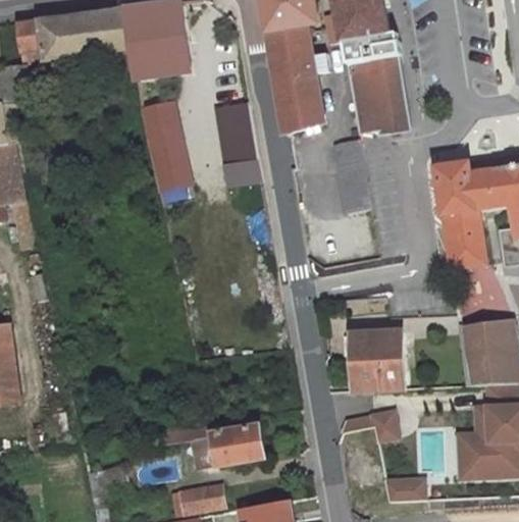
[(313,0),(261,0),(266,32),(308,24),(317,23),(313,0)]
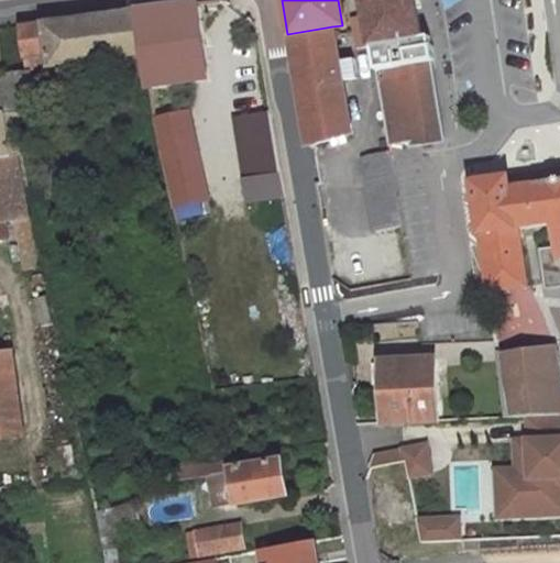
[(373,43),(423,34),(416,0),(365,0),(369,14),(373,43)]
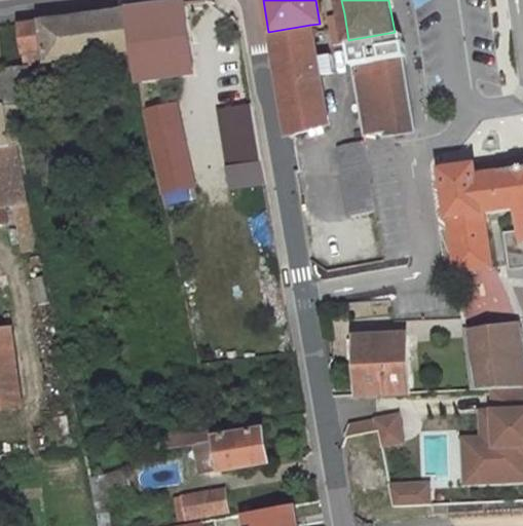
[(184,2),(127,10),(133,52),(137,80),(193,72),(184,2)]
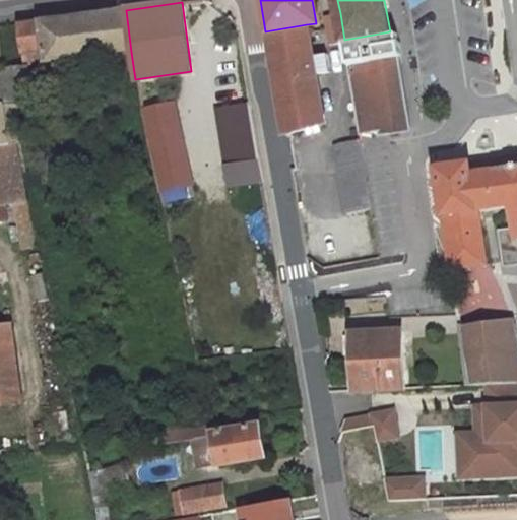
[(126,10),(17,25),(22,65),(131,52),(126,10)]
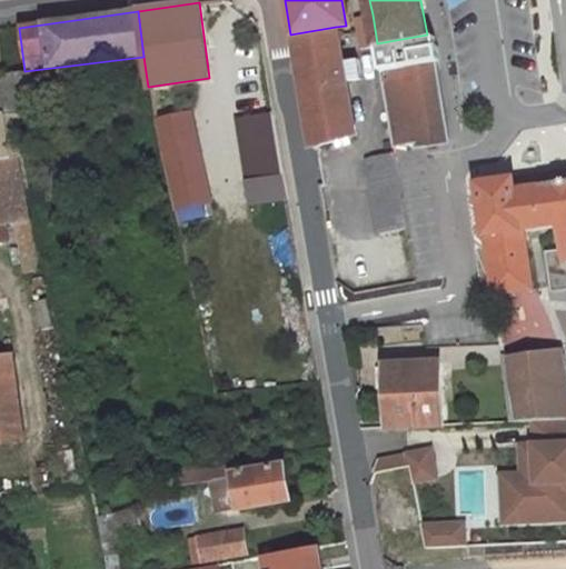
[(373,15),(355,18),(359,47),(377,43),(373,15)]
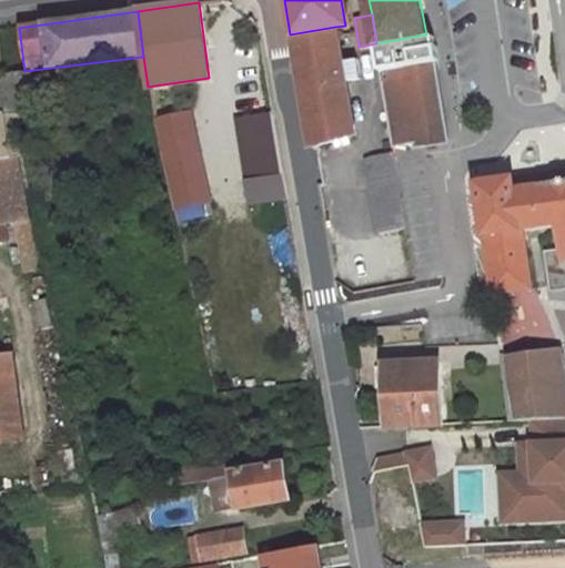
[(335,27),(290,34),(309,148),(332,141),(346,138),(353,135),(344,81),(341,62),(335,27)]
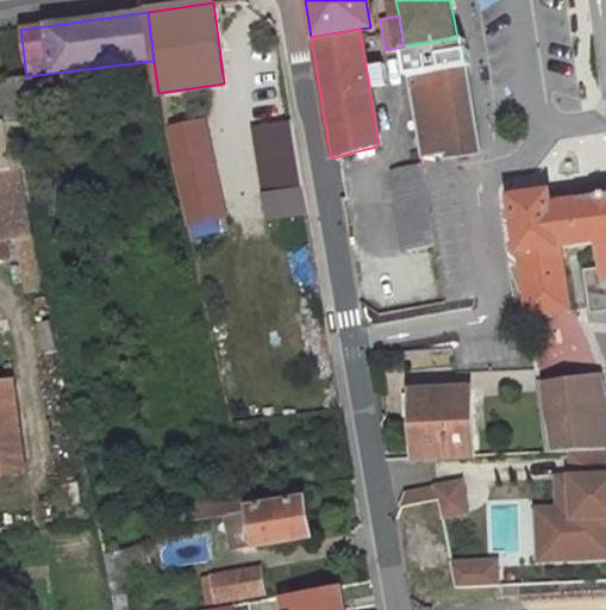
[(410,74),(463,64),(474,63),(469,35),(457,37),(404,47),(410,74)]
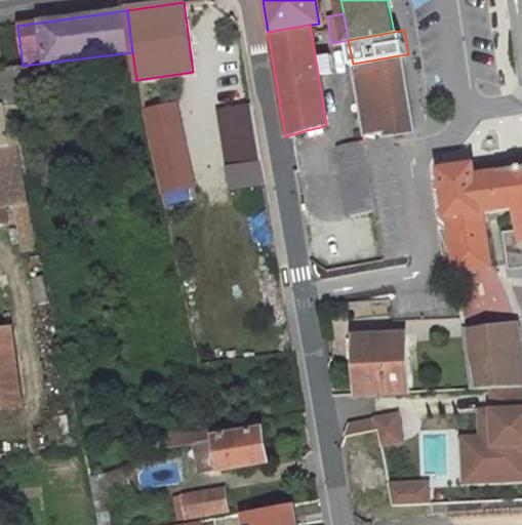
[(328,54),(315,57),(318,75),(331,73),(328,54)]
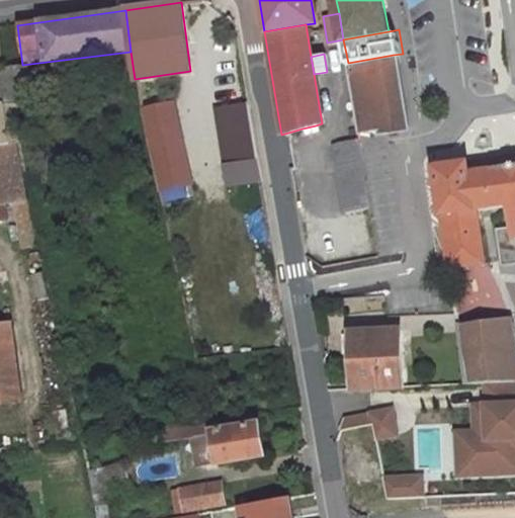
[(394,55),(348,63),(358,132),(379,128),(380,131),(407,126),(394,55)]
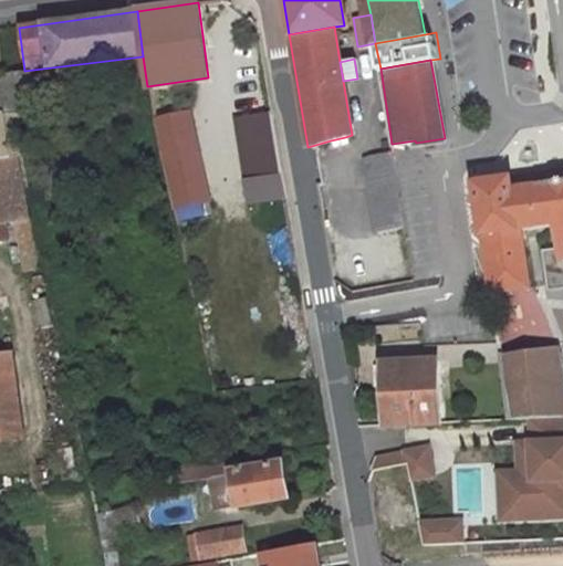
[(202,197),(185,111),(152,117),(169,203),(202,197)]
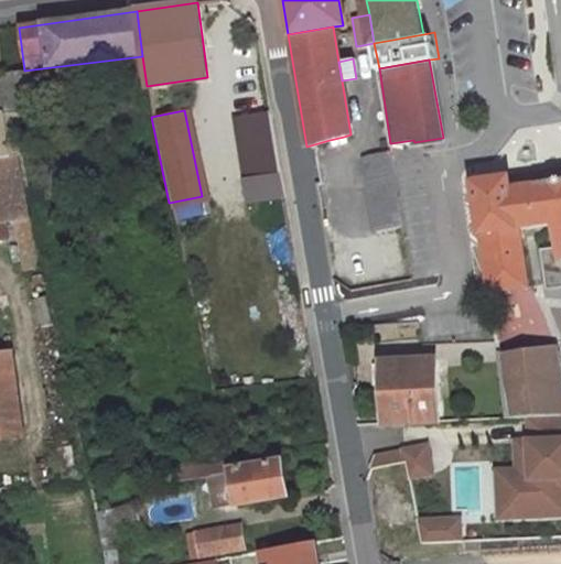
[(0,158),(10,156),(4,114),(0,114),(0,158)]
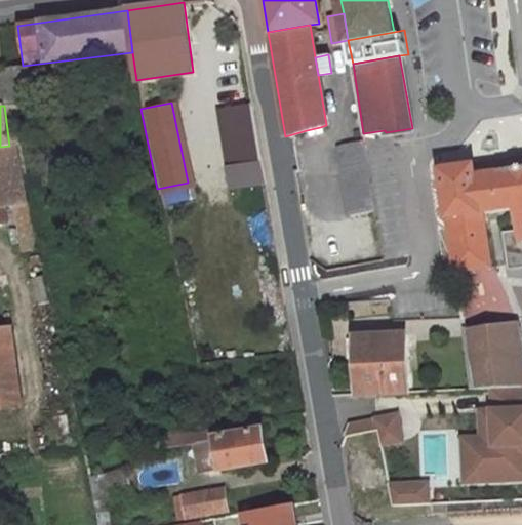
[(215,112),(224,166),(257,162),(248,107),(215,112)]
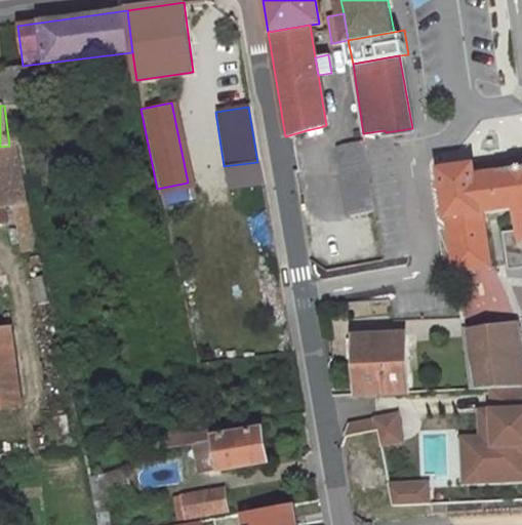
[(320,127),(307,130),(309,136),(322,133),(320,127)]
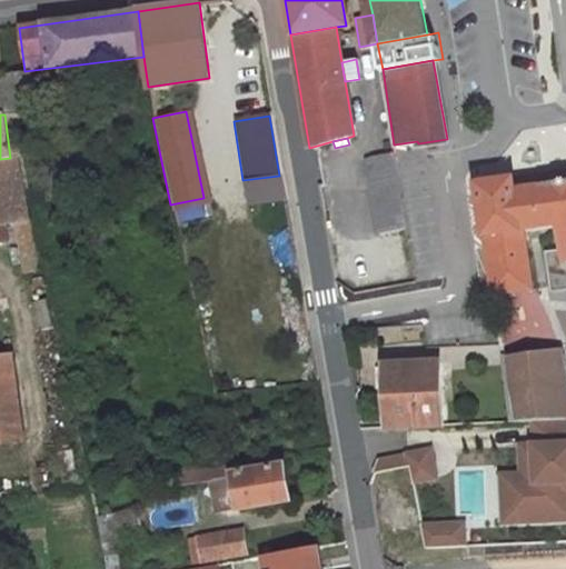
[(405,229),(391,155),(364,159),(378,235),(405,229)]
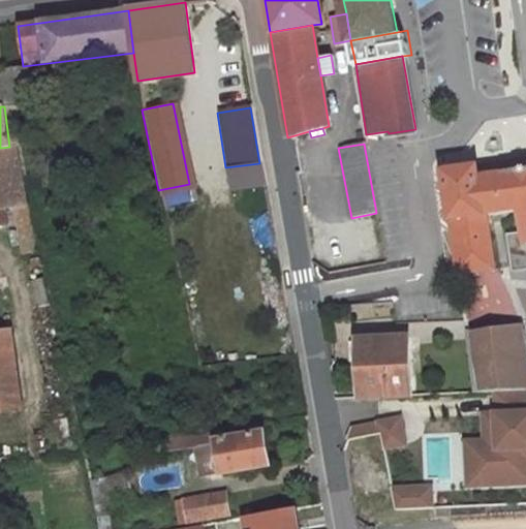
[(9,147),(0,148),(0,184),(22,180),(14,147),(9,147)]
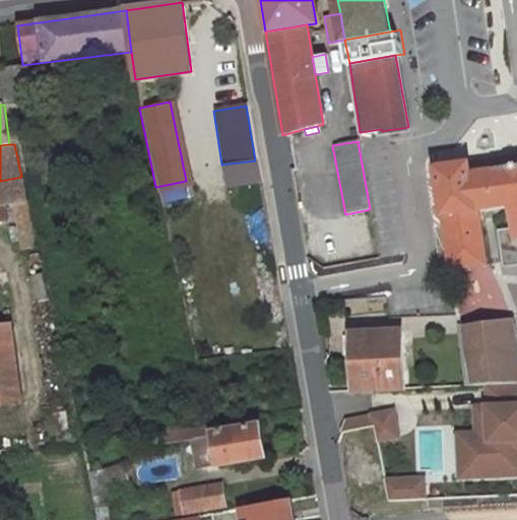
[(475,212),(507,207),(516,206),(516,156),(504,158),(505,169),(470,173),(475,212)]
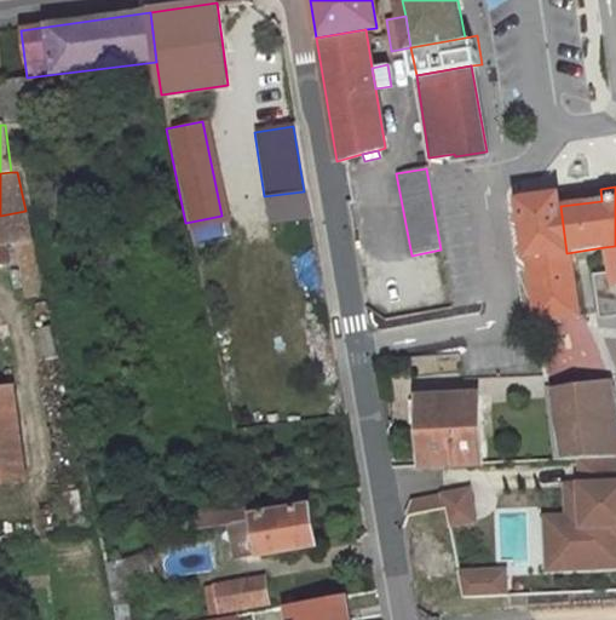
[(600,189),(558,195),(560,206),(602,201),(600,189)]
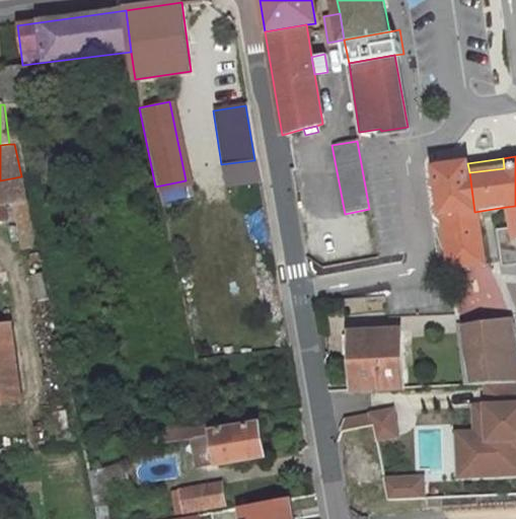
[(221,164),(220,165),(223,186),(259,180),(254,160),(221,164)]
